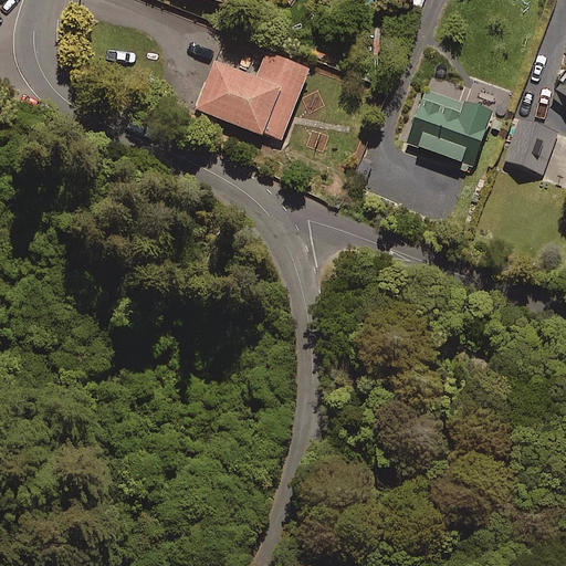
[(308,70),(265,53),(255,79),(212,62),(194,111),(279,144),(308,70)]
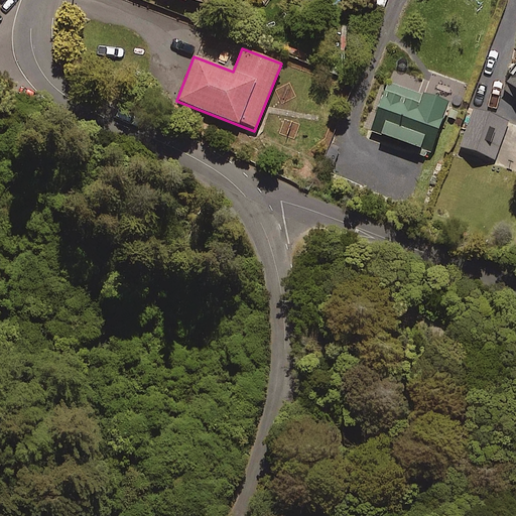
[(515,69),(507,82),(515,88),(515,69)]
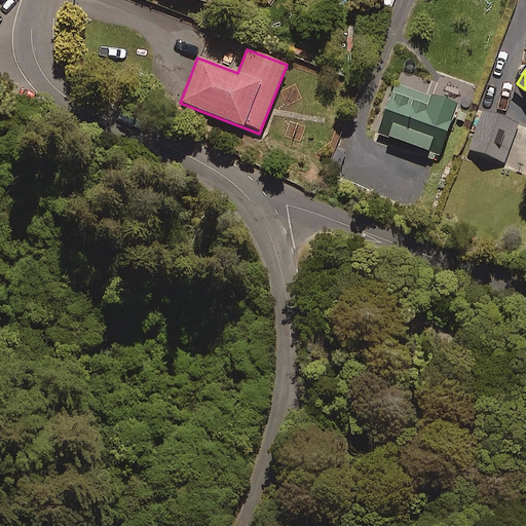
[(427,96),(413,90),(412,91),(393,84),(376,134),(438,156),(455,106),(427,96)]
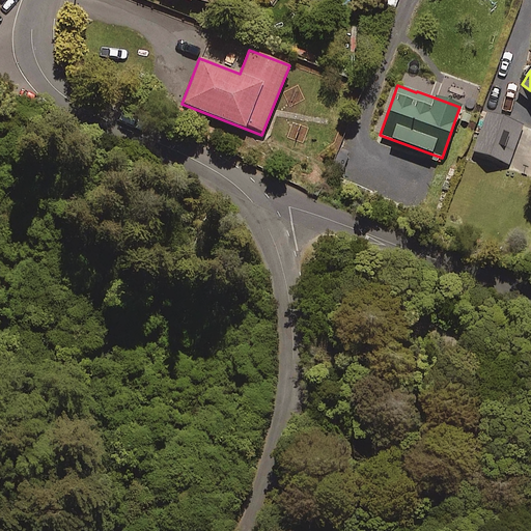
[(524,126),(487,112),(474,151),(509,165),(524,126)]
